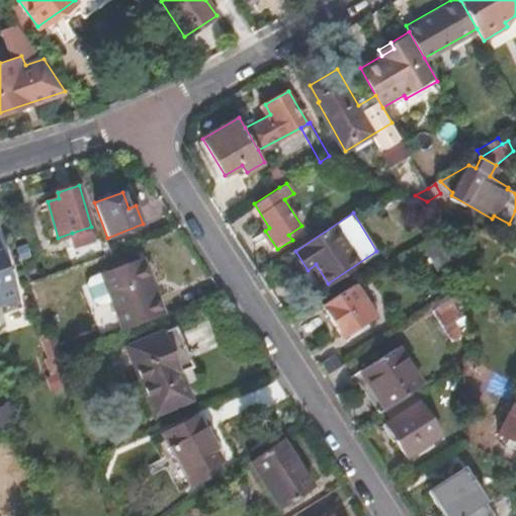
[(91,227),(72,233),(76,246),(94,241),(91,227)]
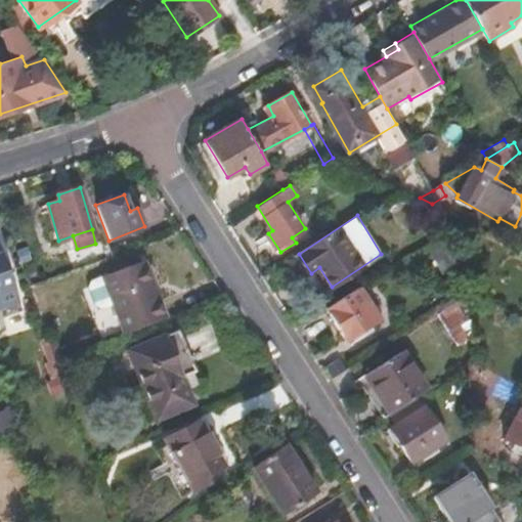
[(0,307),(17,301),(0,247),(0,307)]
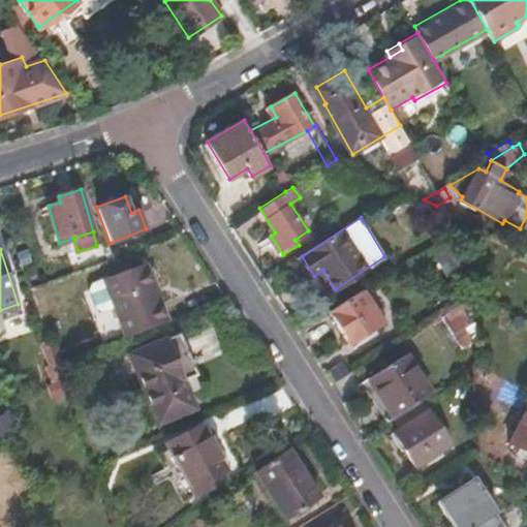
[(110,291),(152,276),(147,262),(105,278),(110,291)]
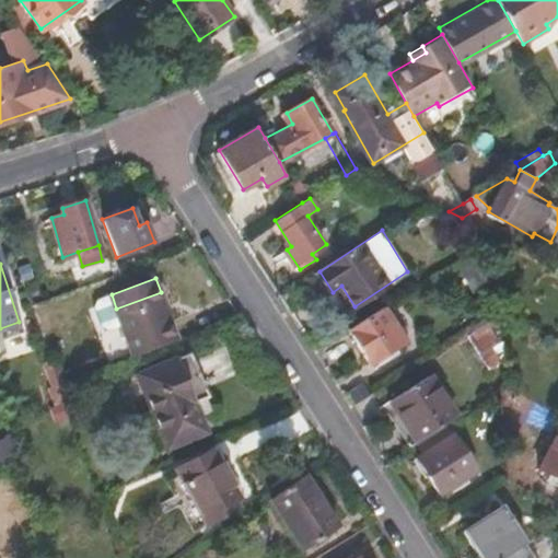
[(132,357),(177,340),(161,292),(116,309),(123,325),(132,357)]
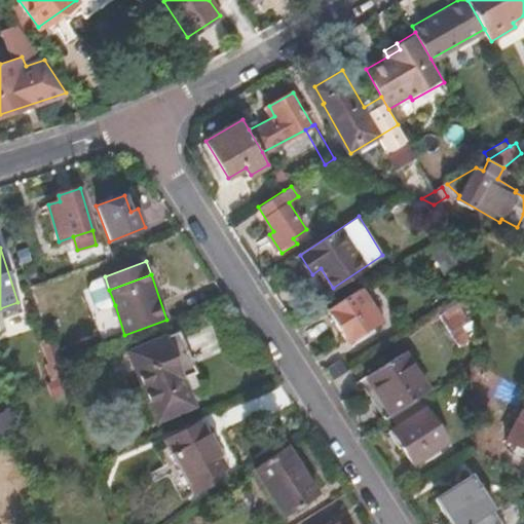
[(92,296),(109,290),(105,276),(91,281),(89,288),(92,296)]
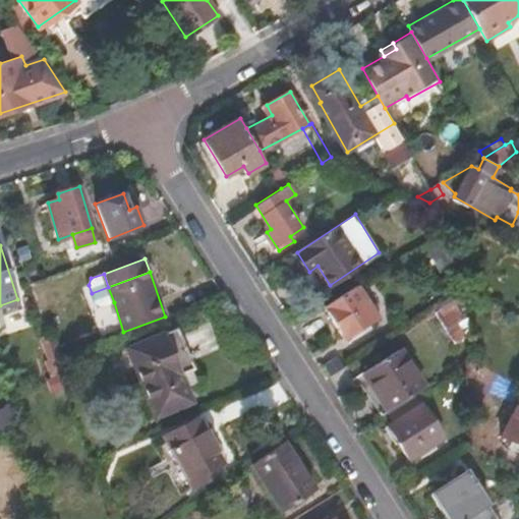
[(359,284),(327,305),(345,336),(379,315),(359,284)]
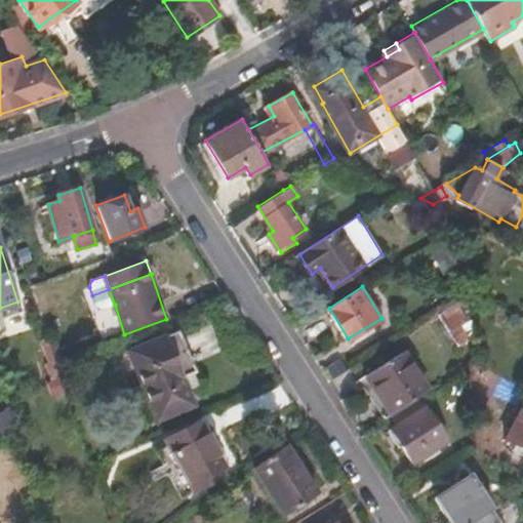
[(102,310),(115,305),(109,289),(92,295),(95,307),(102,310)]
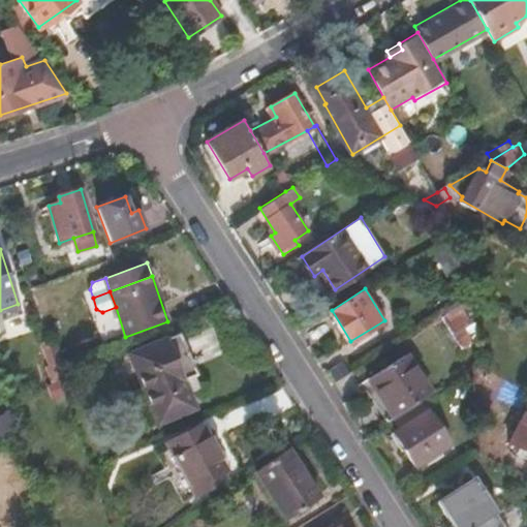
[(473,292),(443,312),(464,345),(475,337),(473,292)]
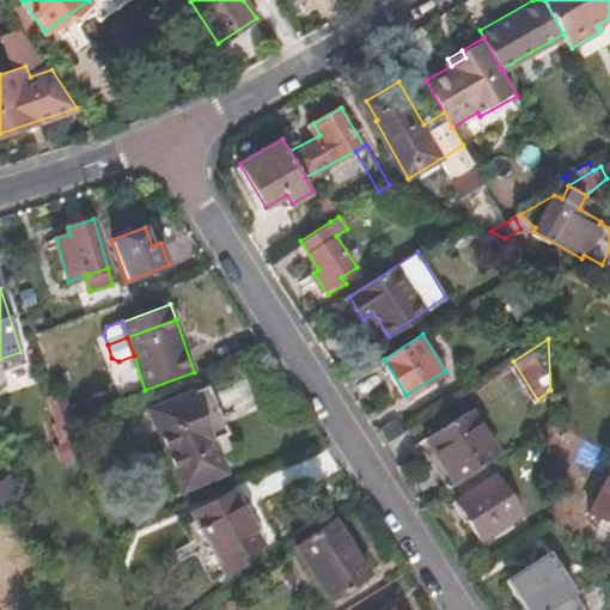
[(208,385),(152,410),(184,488),(224,471),(217,452),(227,446),(221,433),(227,429),(208,385)]
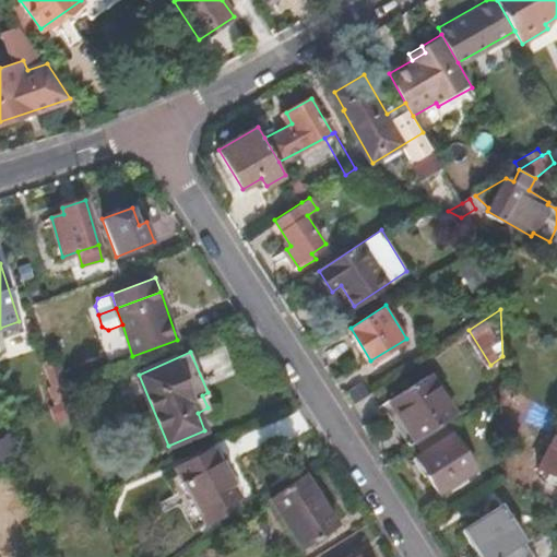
[(56,403),(66,399),(60,382),(51,358),(45,360),(52,386),(50,387),(56,403)]
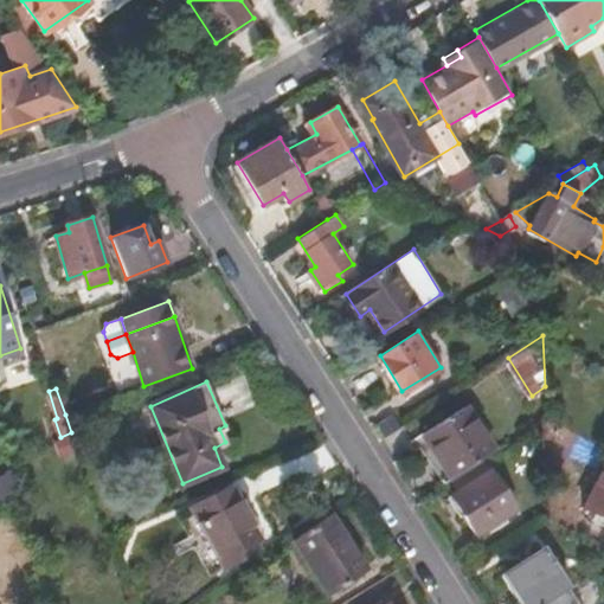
[(424,434),(453,476),(482,457),(495,448),(467,406),(424,434)]
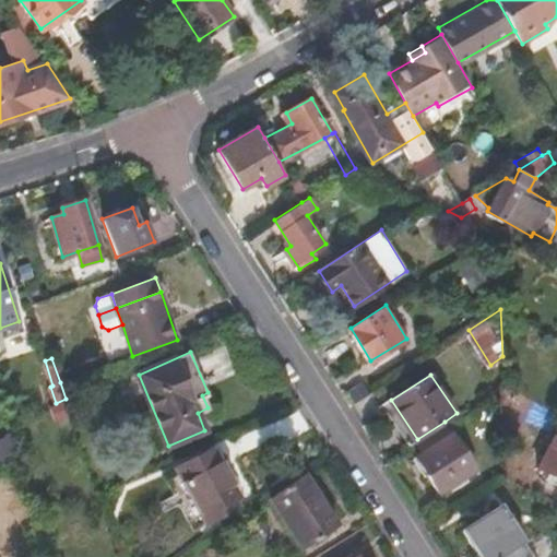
[(417,439),(416,440),(424,452),(452,434),(445,422),(417,439)]
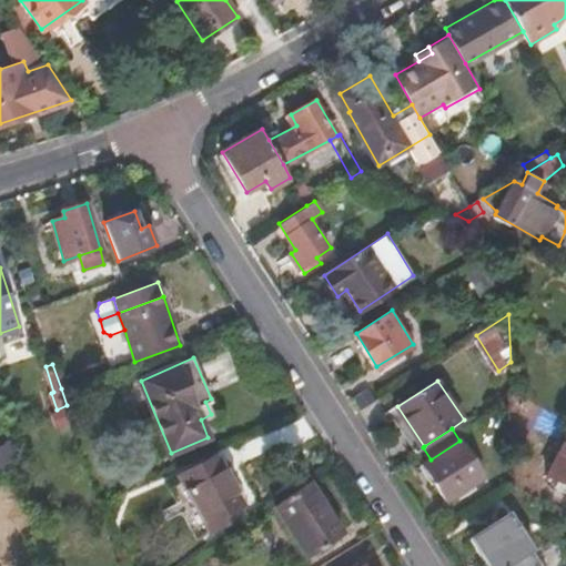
[(565,437),(547,473),(565,483),(565,437)]
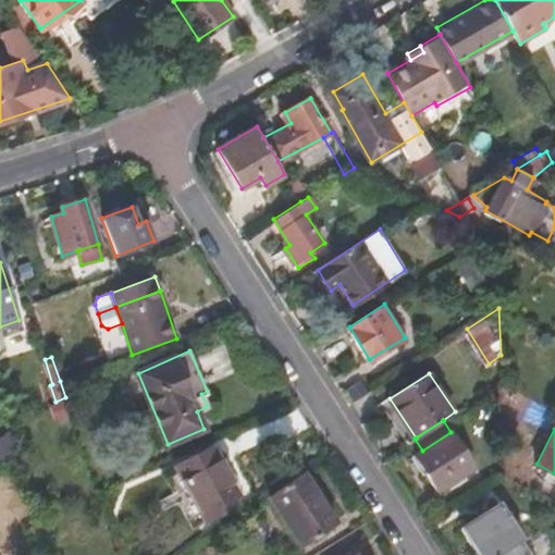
[(451,432),(422,451),(417,455),(440,489),(473,465),(451,432)]
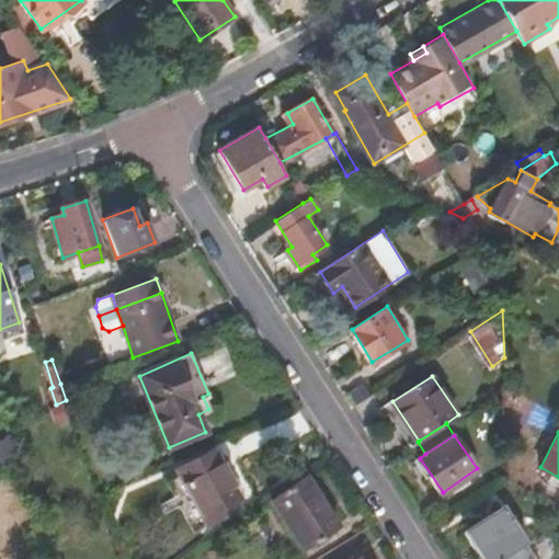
[(213,448),(178,469),(206,523),(238,506),(236,501),(239,498),(213,448)]
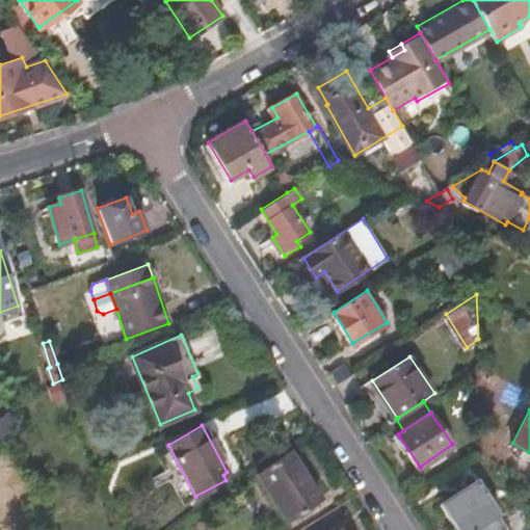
[(291,450),(259,474),(288,521),(321,499),(291,450)]
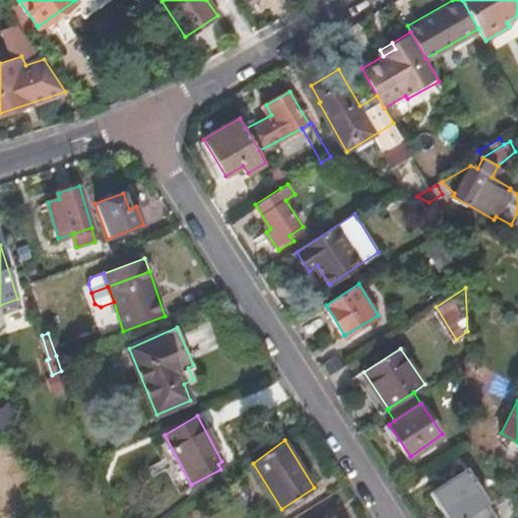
[(435,493),(451,517),(469,517),(488,506),(465,472),(435,493)]
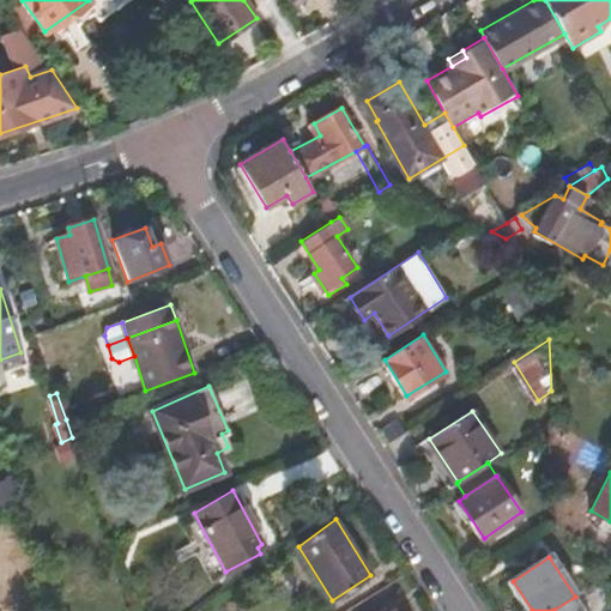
[(575,597),(554,610),(581,610),(582,608),(575,597)]
